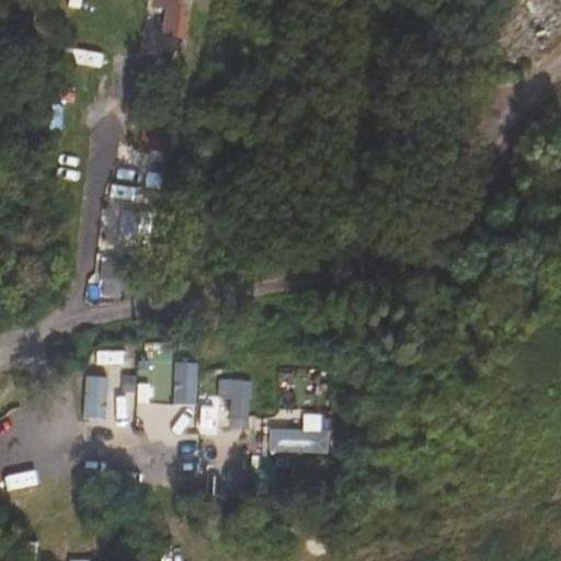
[(179,27),(183,0),(155,0),(151,22),(179,27)]
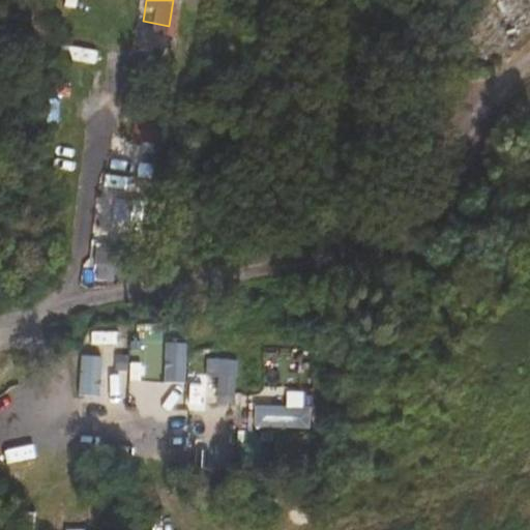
[(186,383),(187,343),(153,342),(152,366),(167,366),(167,382),(186,383)]
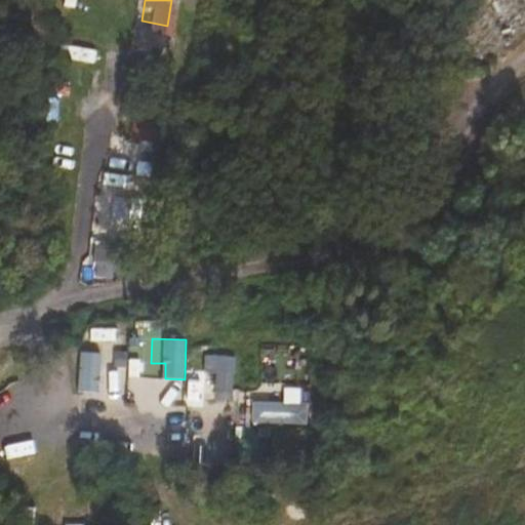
[(102,353),(82,352),(80,391),(98,392),(102,353)]
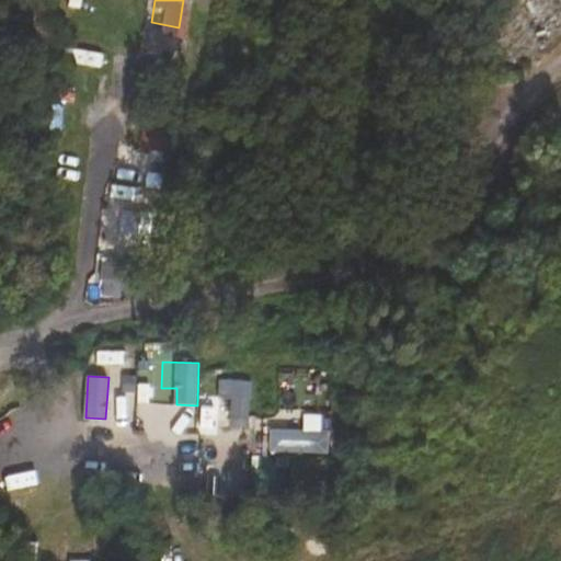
[(254,379),(233,378),(230,420),(251,422),(254,379)]
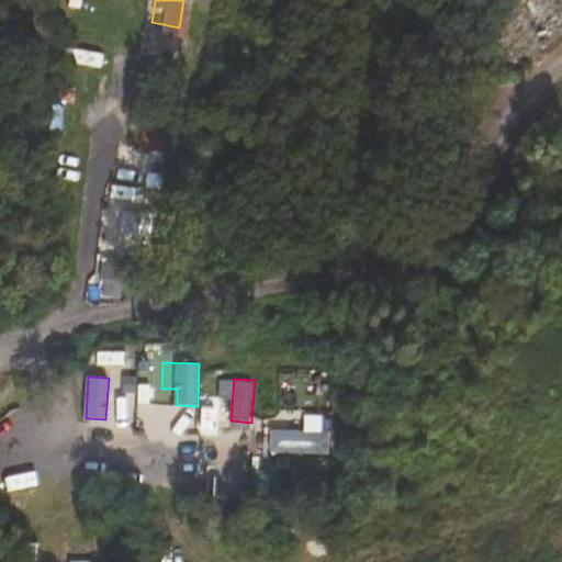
[(310,392),(289,391),(285,433),(306,434),(310,392)]
